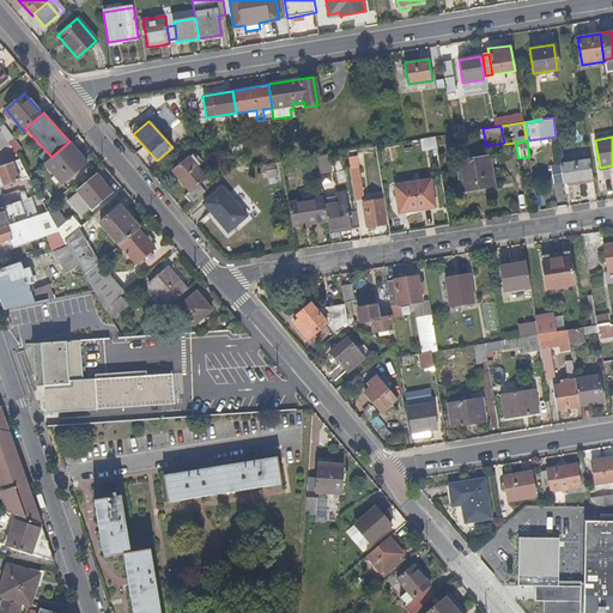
[(61,183),(86,162),(70,141),(52,157),(44,164),(61,183)]
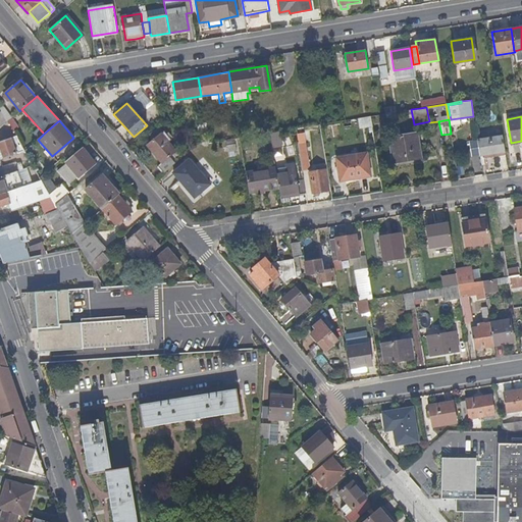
[(176,151),(162,134),(163,133),(159,127),(150,135),(154,141),(148,146),(162,162),(158,166),(164,173),(174,163),(169,157),(176,151)]
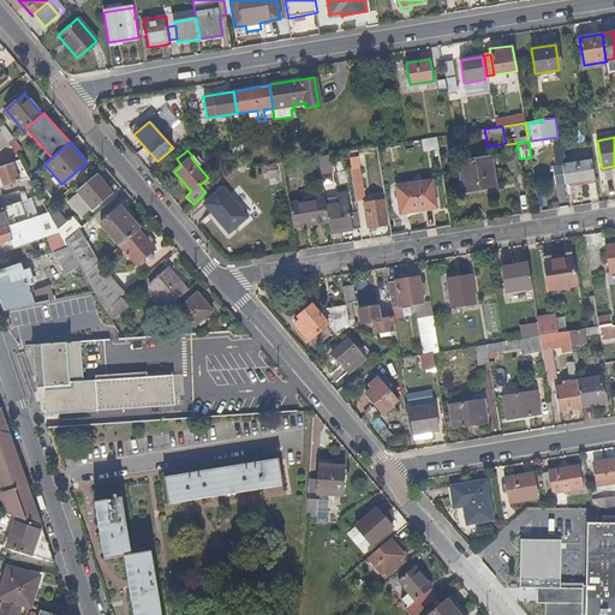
[(496,187),(491,157),(458,163),(464,192),(496,187)]
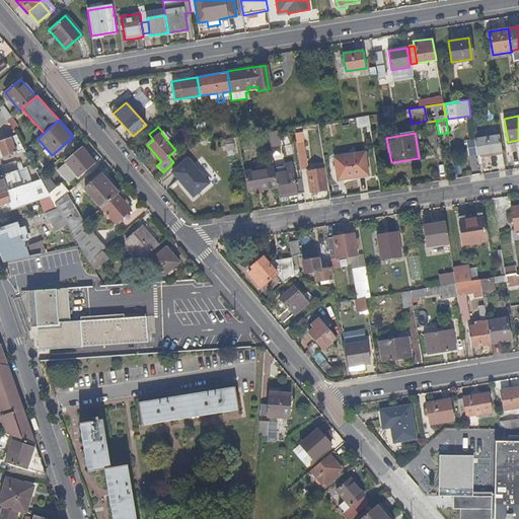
[(503,155),(500,135),(474,139),(477,155),(495,152),(495,156),(503,155)]
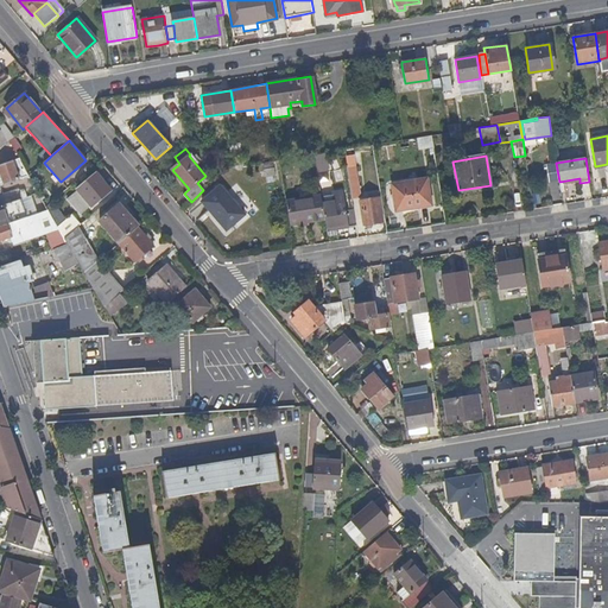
[(18,179),(12,160),(0,164),(0,175),(4,184),(18,179)]
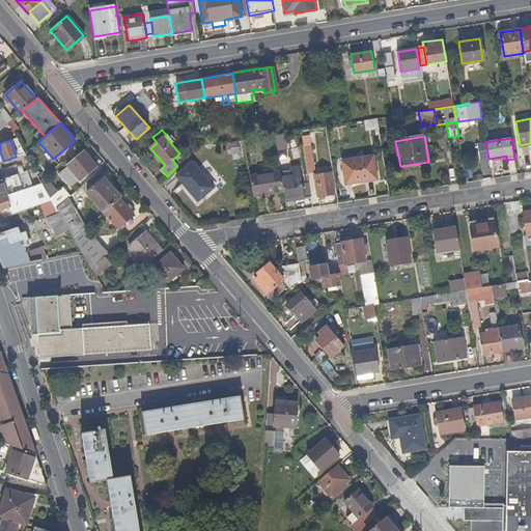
[(488,159),(485,142),(477,143),(480,160),(488,159)]
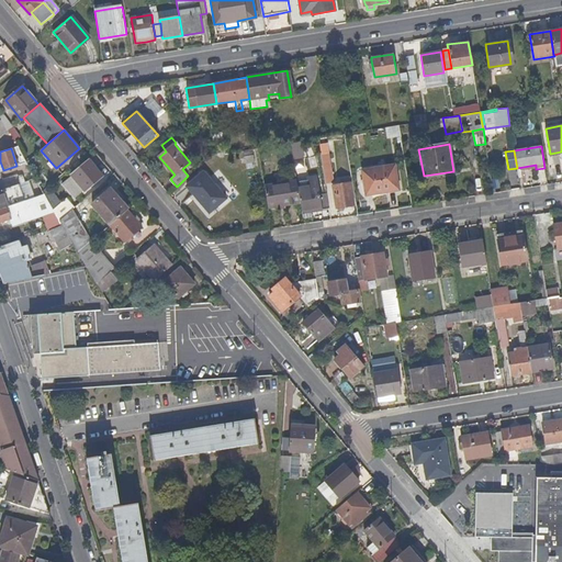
[(334,182),(328,153),(321,154),(325,183),(334,182)]
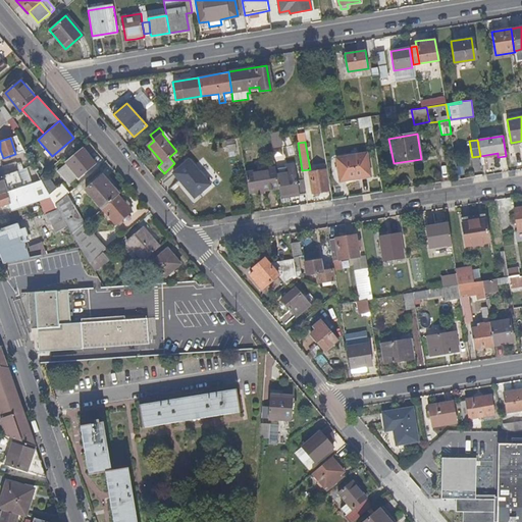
[(27,155),(35,148),(32,144),(24,151),(27,155)]
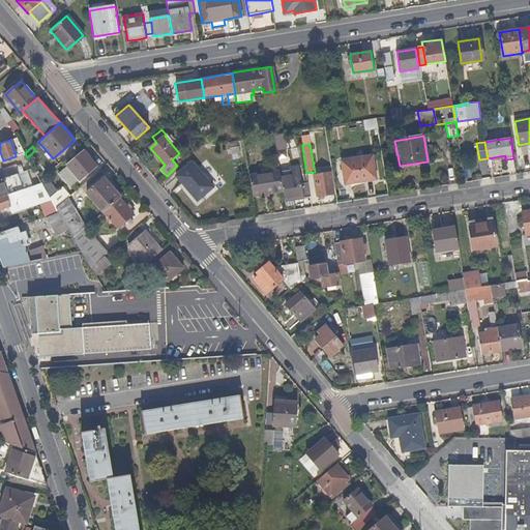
[(80,180),(96,167),(83,151),(67,165),(67,166),(59,173),(70,186),(79,179),(80,180)]
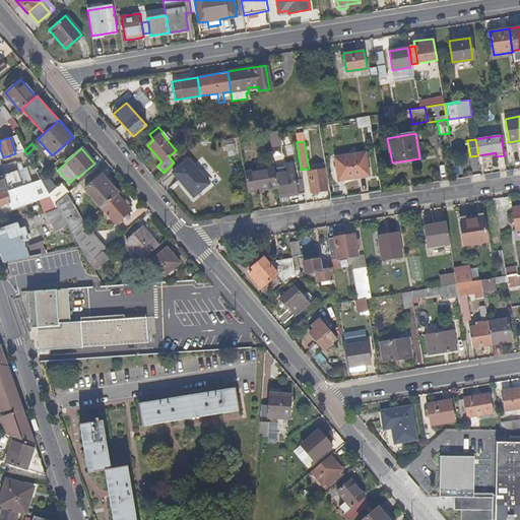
[(369,176),(365,152),(335,157),(339,180),(369,176)]
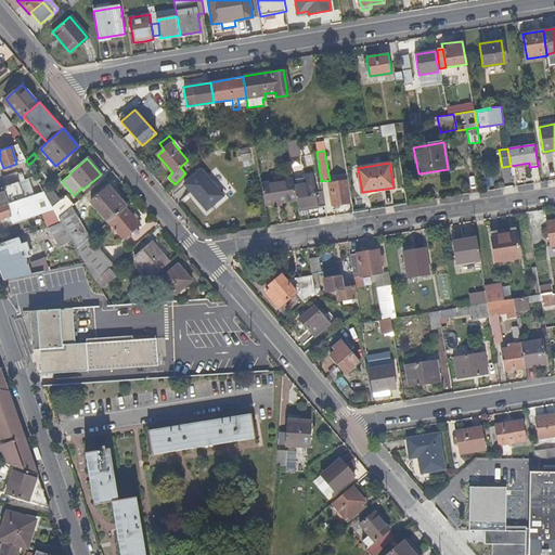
[(224,196),(202,169),(185,184),(207,210),(224,196)]
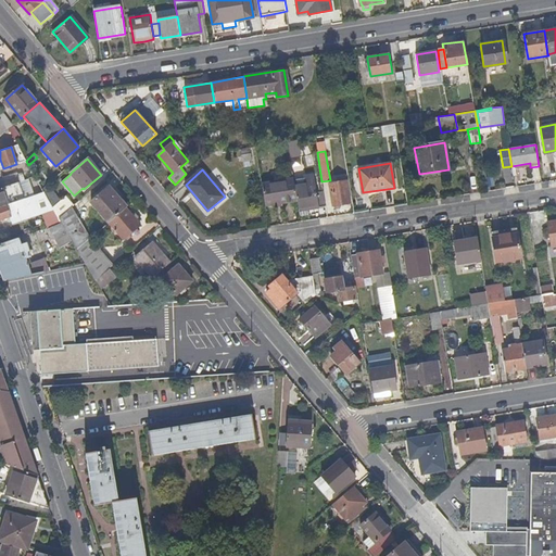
[(297,201),(294,182),(292,172),(276,174),(277,181),(261,185),(265,206),(274,205),(275,207),(282,206),(281,203),(297,201)]
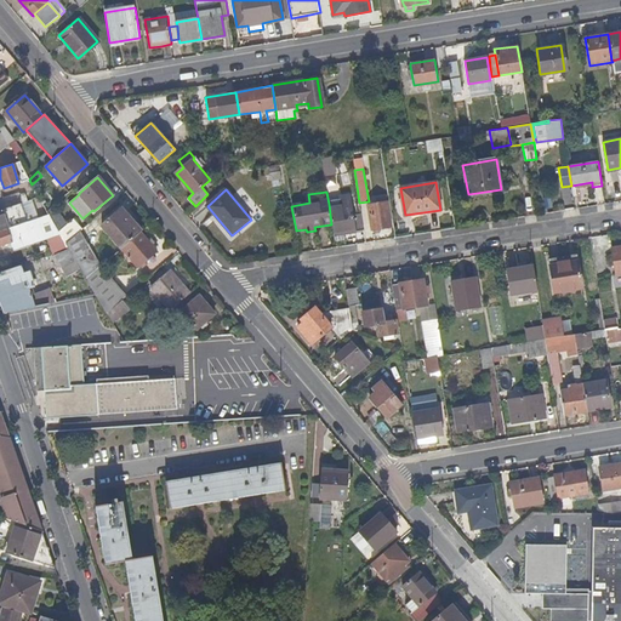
[(50,215),(47,211),(39,197),(29,200),(38,218),(50,215)]
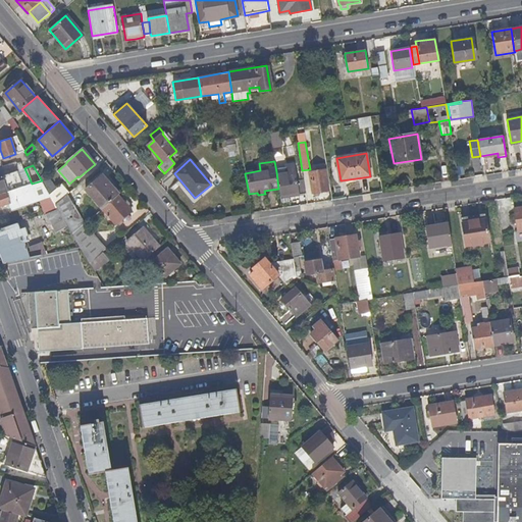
[(297,180),(295,172),(294,171),(294,169),(284,170),(283,167),(276,169),(277,171),(276,171),(278,189),(281,203),(290,202),(289,197),(299,196),(299,194),(297,180)]
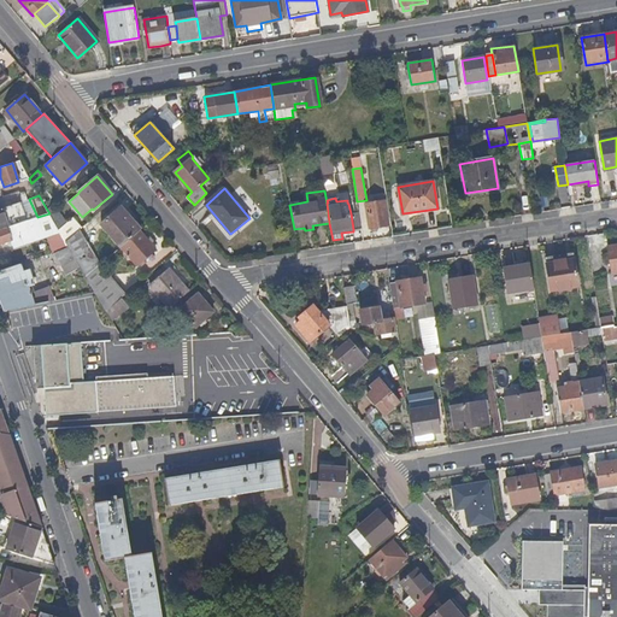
[(388,225),(385,200),(368,203),(372,228),(374,228),(374,231),(375,231),(377,231),(380,231),(381,230),(381,227),(388,225)]
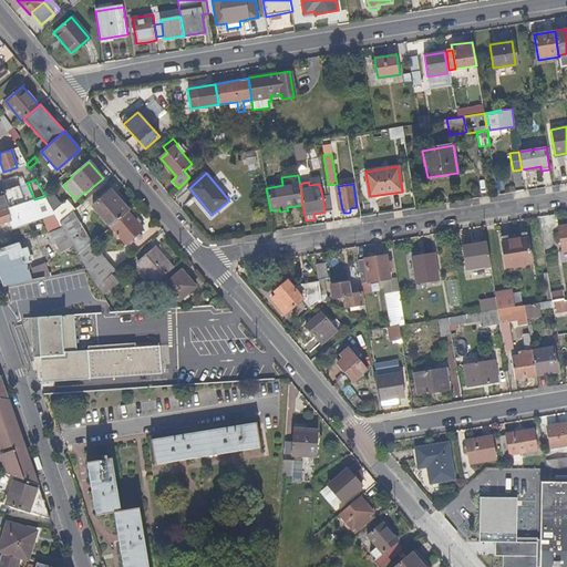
[(0,212),(7,209),(26,203),(19,186),(0,192),(0,212)]
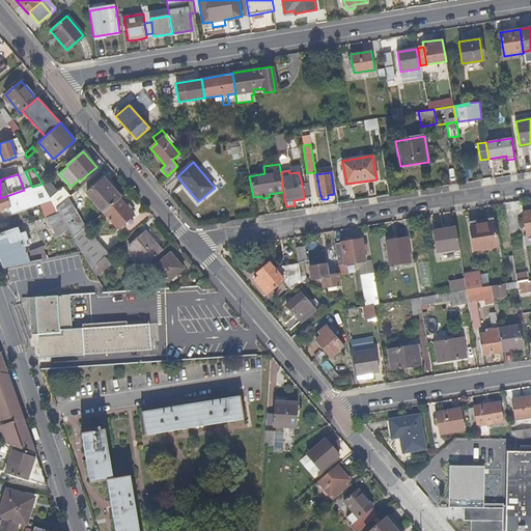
[(119,198),(121,197),(117,192),(116,194),(107,184),(109,183),(104,176),(86,192),(103,213),(119,198)]
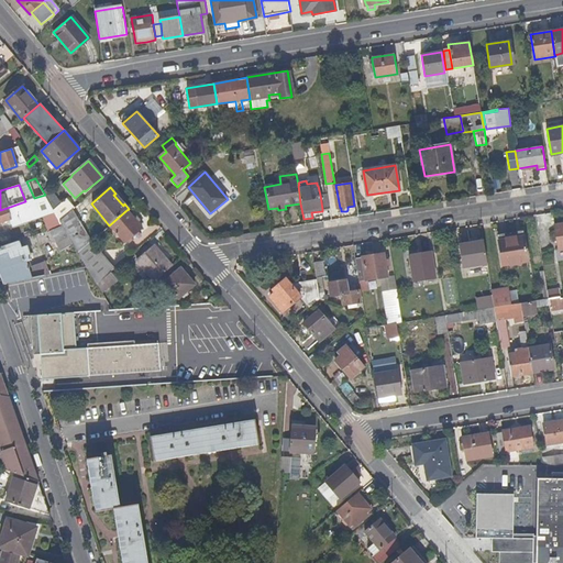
[(124,203),(116,194),(113,195),(123,206),(124,203)]
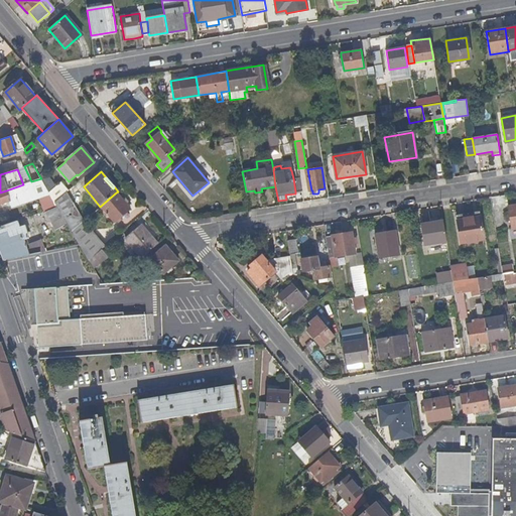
[(302,190),(300,177),(293,178),(295,191),(302,190)]
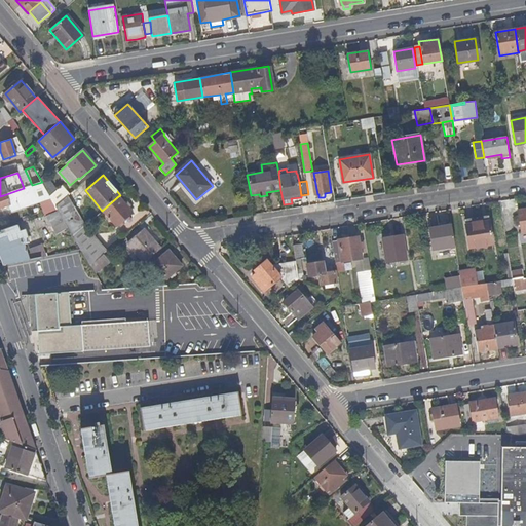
[(49,195),(42,182),(32,185),(24,188),(6,194),(9,205),(11,210),(39,199),(49,195)]
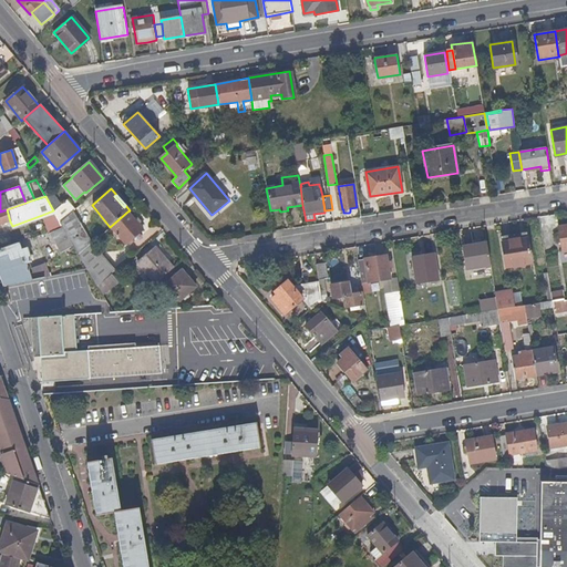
[(73,213),(75,209),(68,200),(54,213),(60,223),(73,213)]
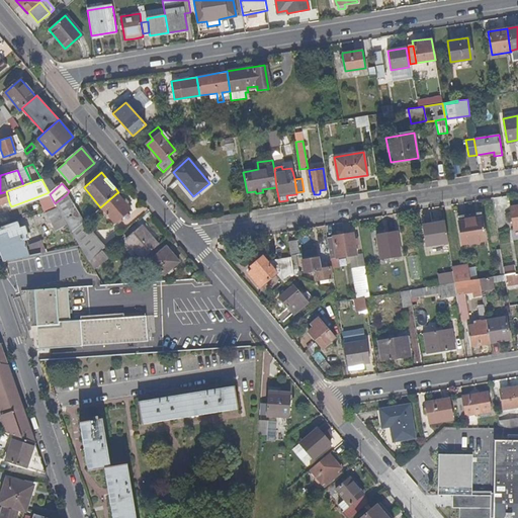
[(0,204),(9,202),(6,191),(0,193),(0,204)]
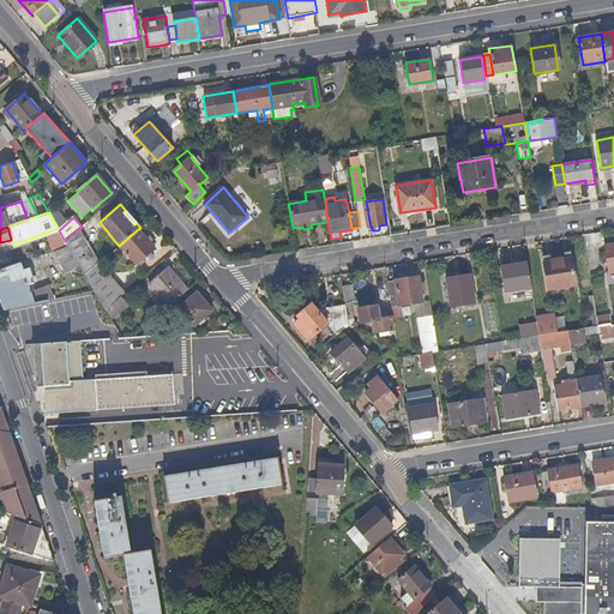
[(65,241),(59,230),(58,228),(46,233),(55,251),(67,246),(65,241)]
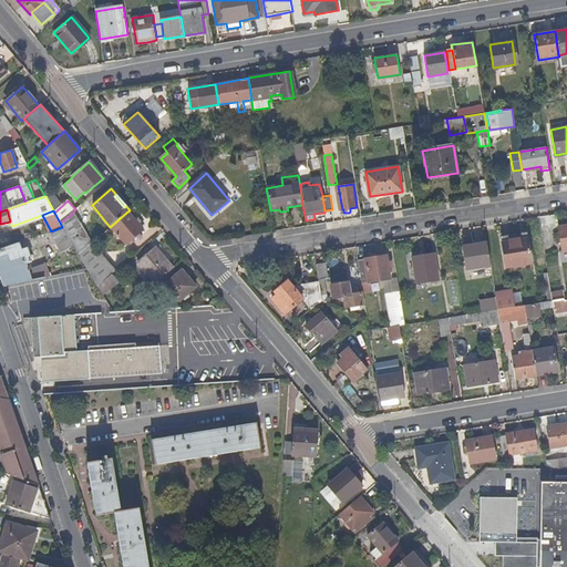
[(125,245),(143,229),(127,212),(110,227),(125,245)]
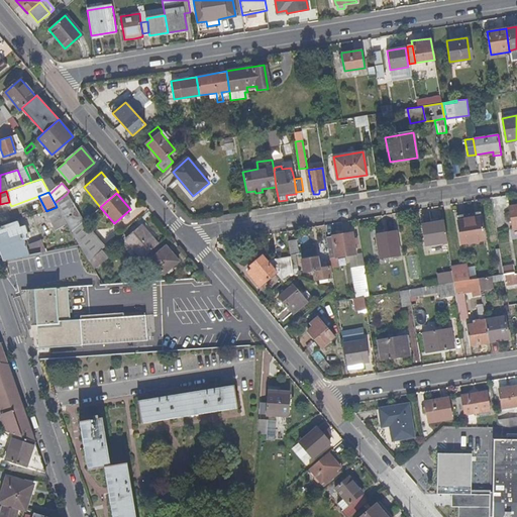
[(83,222),(76,210),(67,194),(55,203),(57,207),(62,215),(67,223),(72,232),(83,222)]
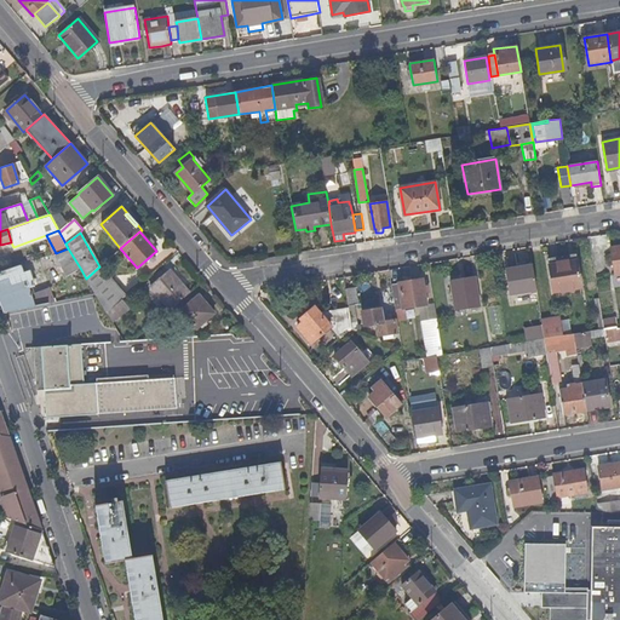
[(74,258),(68,248),(56,253),(62,265),(74,258)]
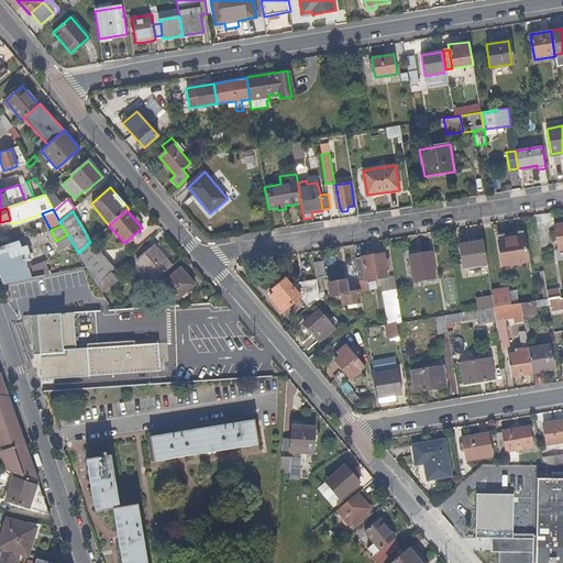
[(525,236),(523,231),(498,235),(498,241),(525,236)]
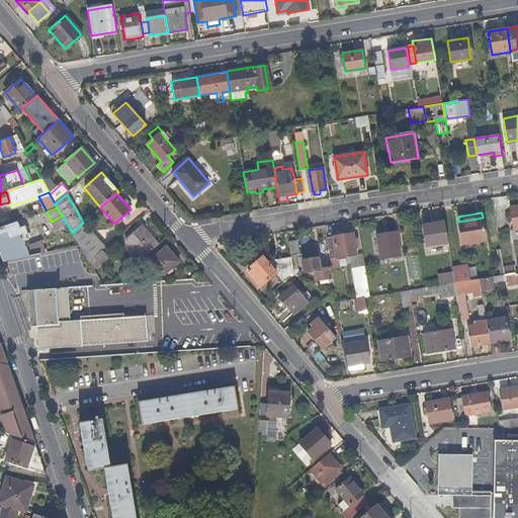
[(67,224),(62,216),(52,222),(57,231),(67,224)]
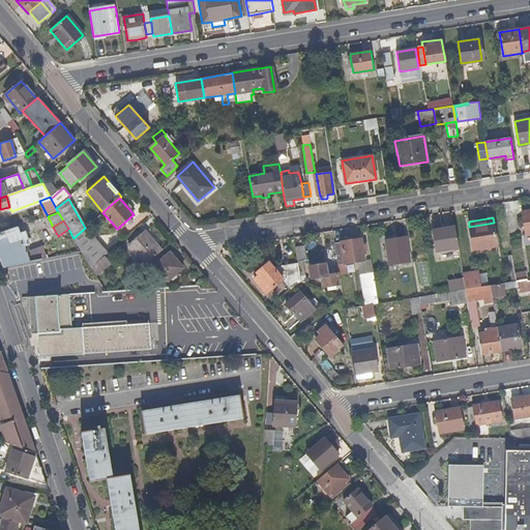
[(498,246),(494,223),(469,227),(473,251),(498,246)]
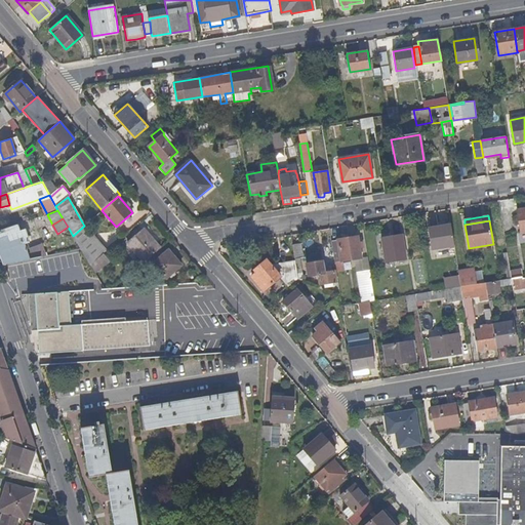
[(28,242),(30,241),(25,229),(19,231),(17,225),(0,231),(0,254),(3,265),(43,256),(47,255),(42,243),(32,247),(31,248),(30,247),(28,242)]
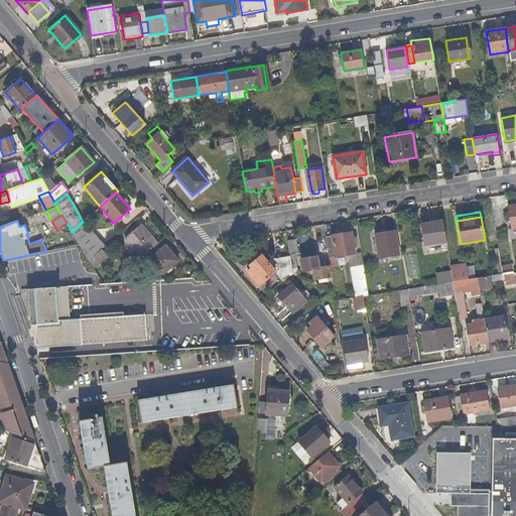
[(104,246),(85,223),(84,221),(83,222),(72,232),(79,244),(88,260),(101,249),(104,246)]
